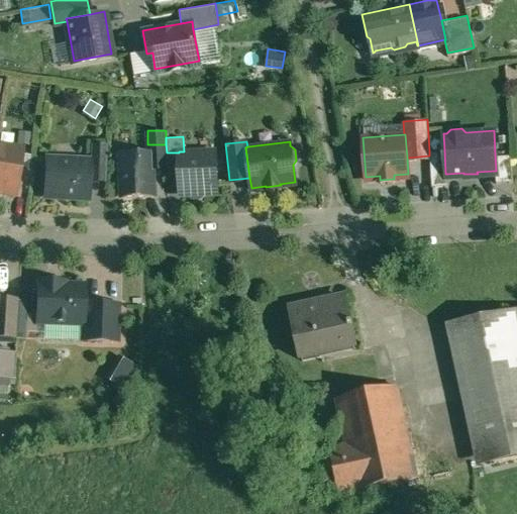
[(22,146),(0,142),(0,189),(15,192),(22,146)]
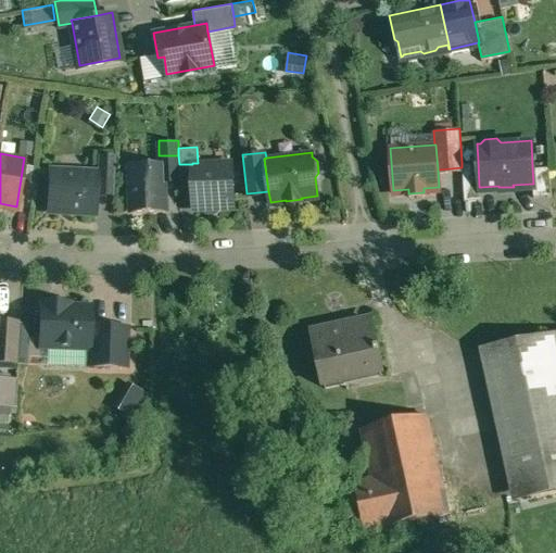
[(115,154),(98,153),(97,172),(97,192),(113,192),(115,154)]
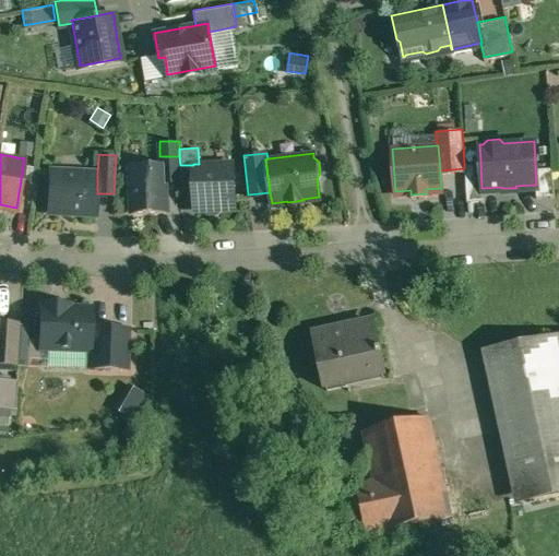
[(179,156),(159,156),(161,163),(165,163),(165,180),(180,180),(180,165),(179,156)]
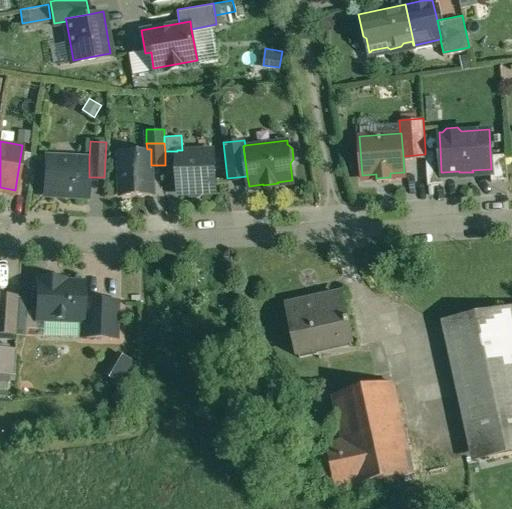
[(440,148),(425,149),(425,154),(427,183),(444,182),(443,172),(441,172),(440,148)]
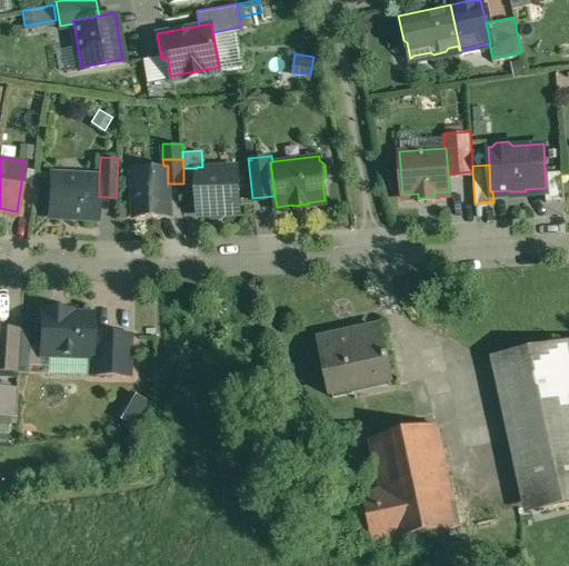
[(163,166),(131,168),(132,215),(169,212),(168,184),(168,166),(163,166)]
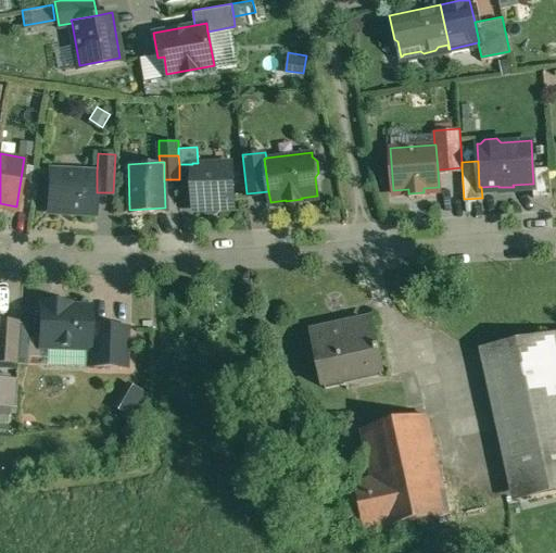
[(198,163),(192,163),(192,164),(193,186),(194,206),(232,205),(230,162),(198,163)]
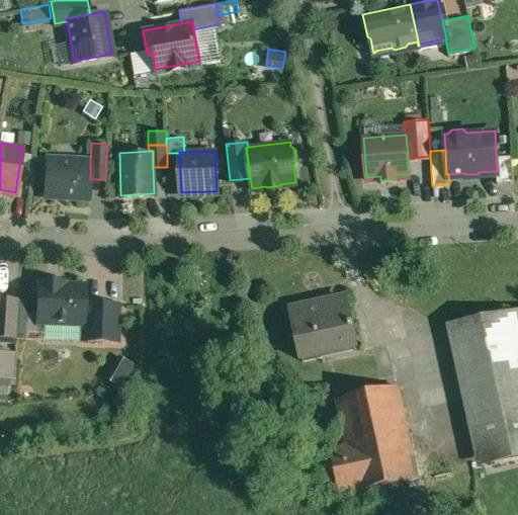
[(179,153),(167,153),(167,167),(168,174),(180,173),(179,153)]
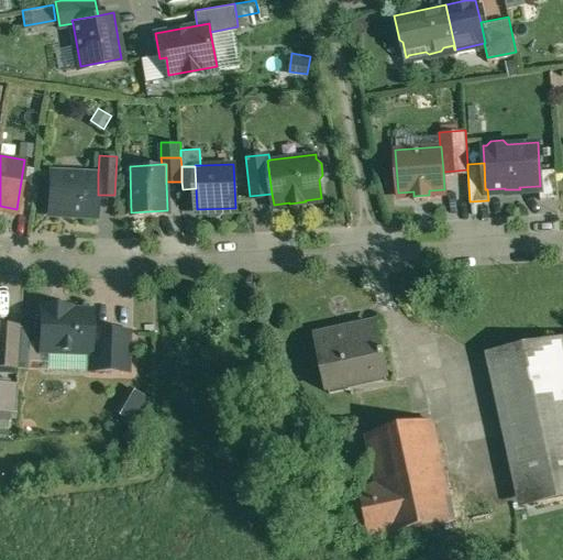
[(555,167),(539,168),(540,186),(539,186),(540,197),(558,196),(555,167)]
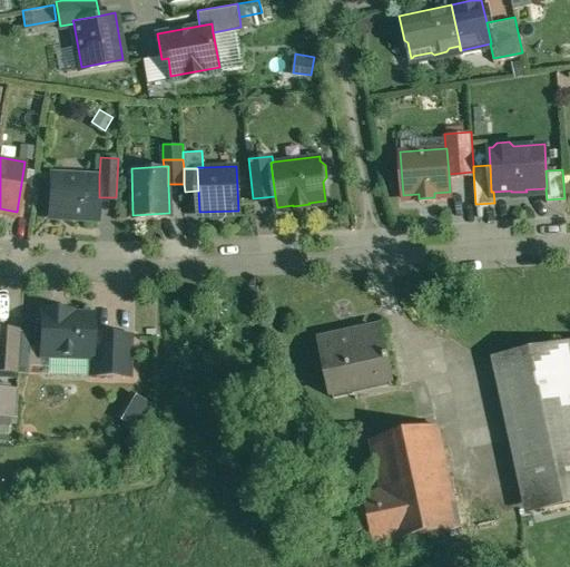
[(99,176),(50,174),(49,213),(98,215),(99,197),(99,176)]
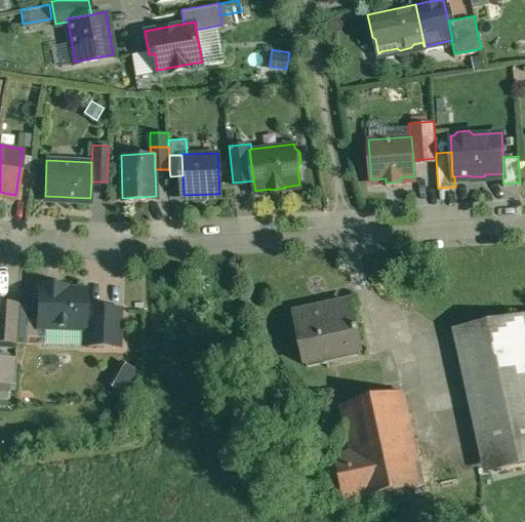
[(87,284),(38,282),(36,328),(85,329),(86,304),(87,284)]
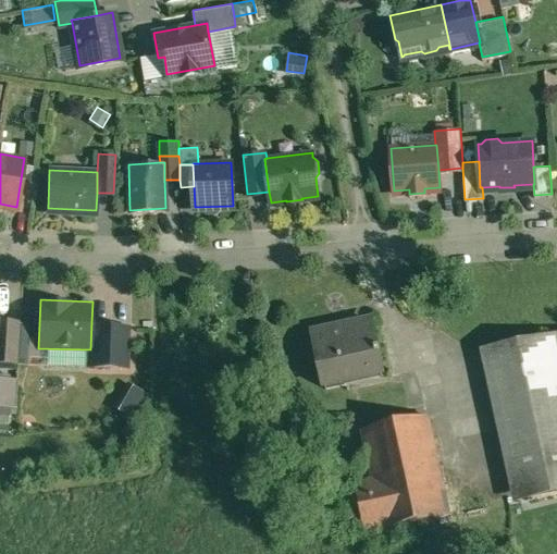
[(371,319),(313,331),(324,386),(382,373),(371,319)]
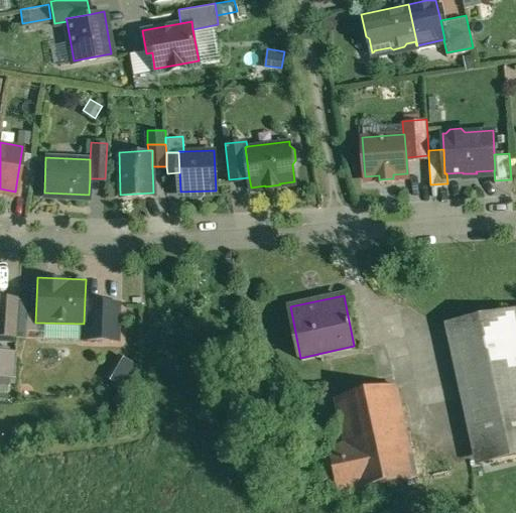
[(19,297),(0,296),(0,333),(17,334),(19,297)]
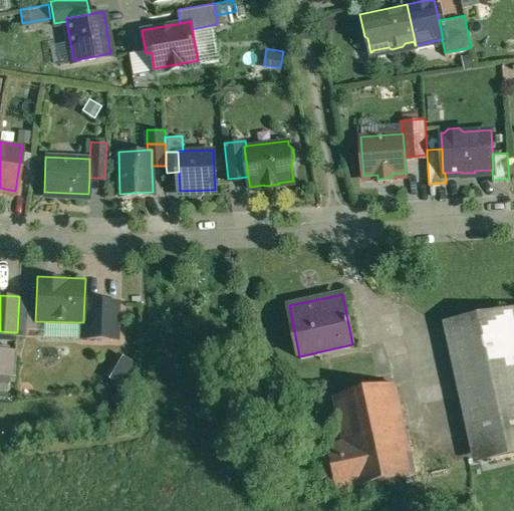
[(83,334),(115,335),(116,299),(84,297),(83,322),(83,334)]
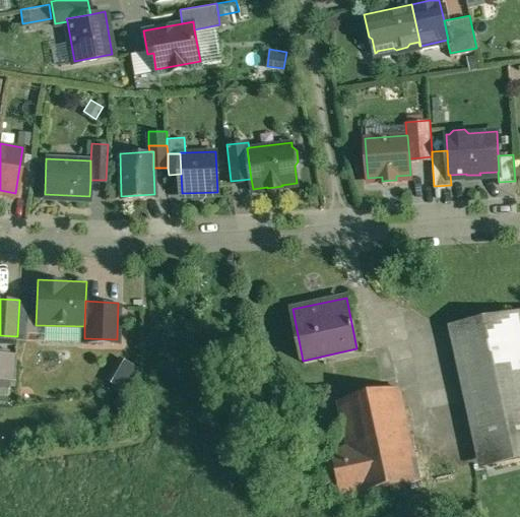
[(519,309),(448,325),(478,465),(519,456),(519,309)]
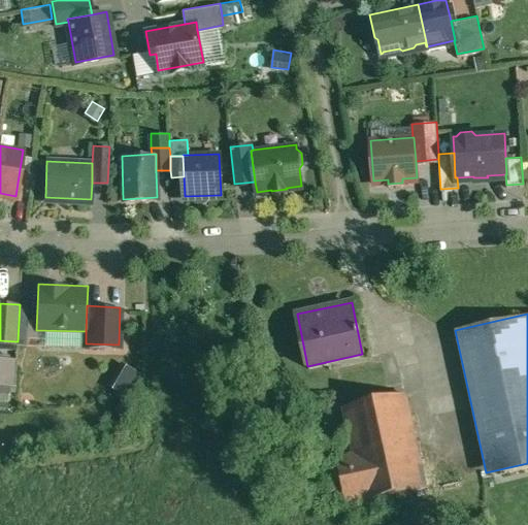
[(13,358),(0,357),(0,383),(12,384),(13,358)]
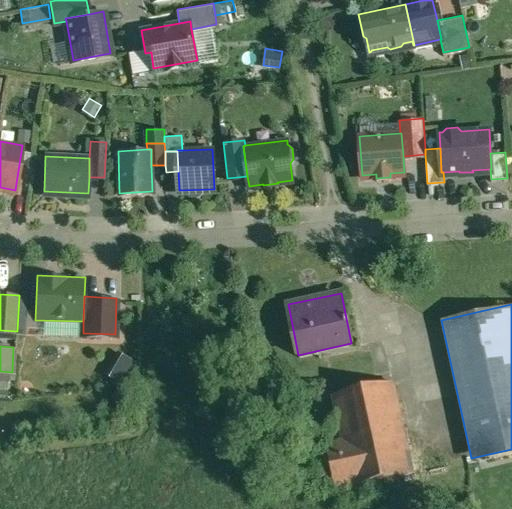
[(123,350),(110,374),(126,383),(140,358),(123,350)]
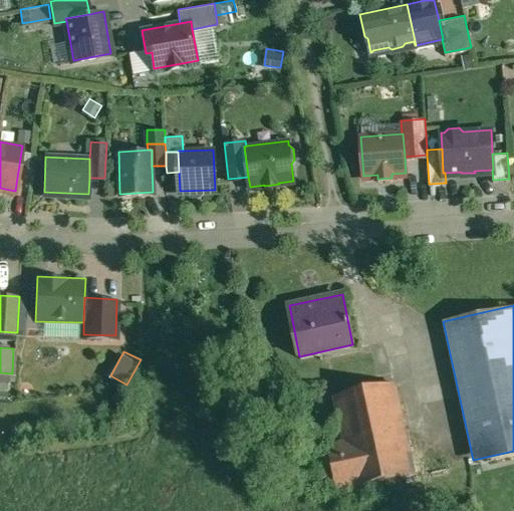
[(394,381),(334,394),(344,440),(327,444),(336,489),(354,485),(354,486),(414,473),(394,381)]
